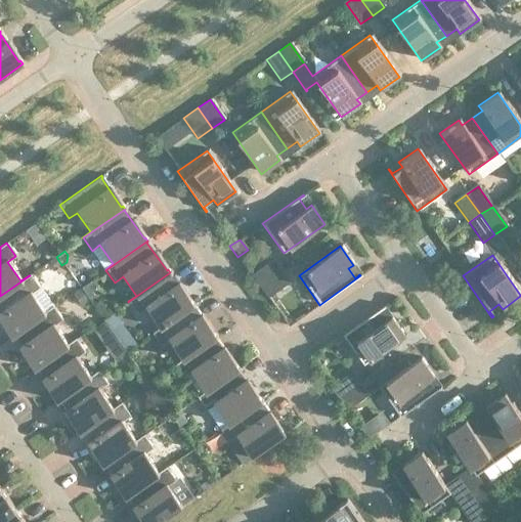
[(60,263),(56,257),(48,262),(52,268),(60,263)]
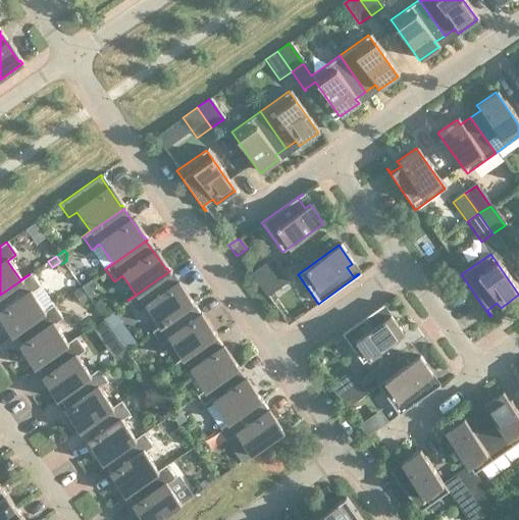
[(269,260),(250,274),(258,286),(277,271),(269,260)]
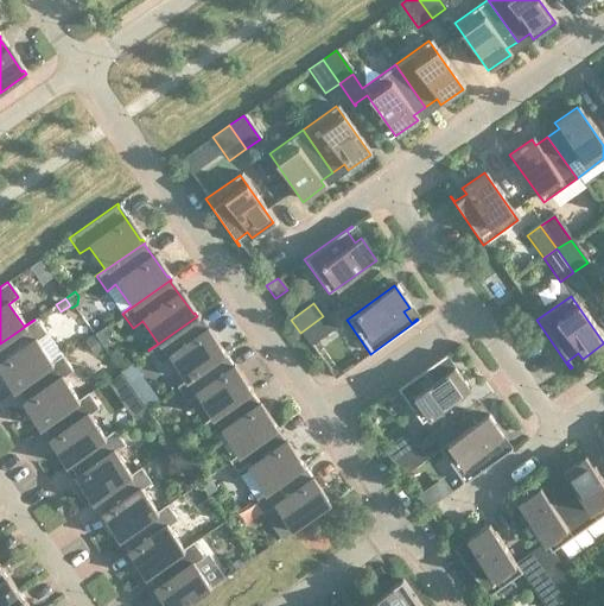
[(197,317),(197,316),(148,351),(159,365),(169,359),(184,380),(175,387),(223,354),(221,351),(220,352),(196,319),(197,317)]
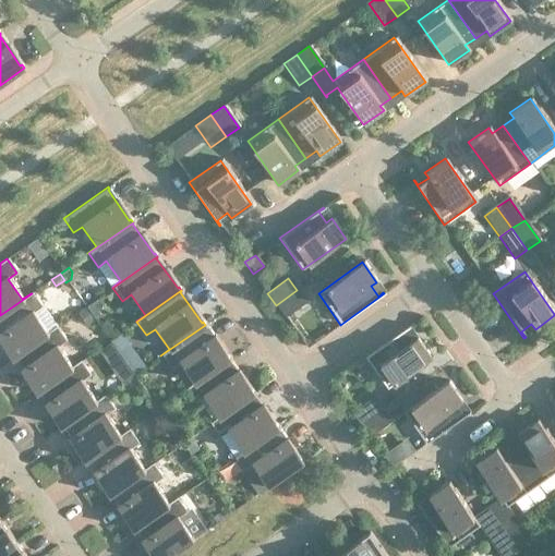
[(305,302),(297,290),(276,305),(284,317),(305,302)]
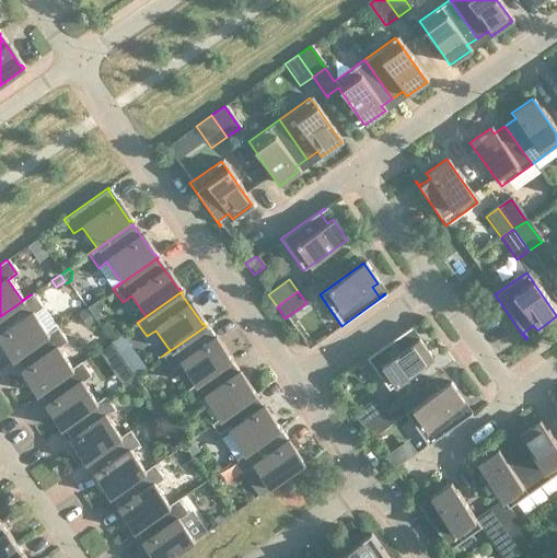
[(41,309),(32,294),(0,316),(0,341),(10,357),(9,358),(11,360),(56,329),(55,328),(46,335),(32,314),(41,309)]
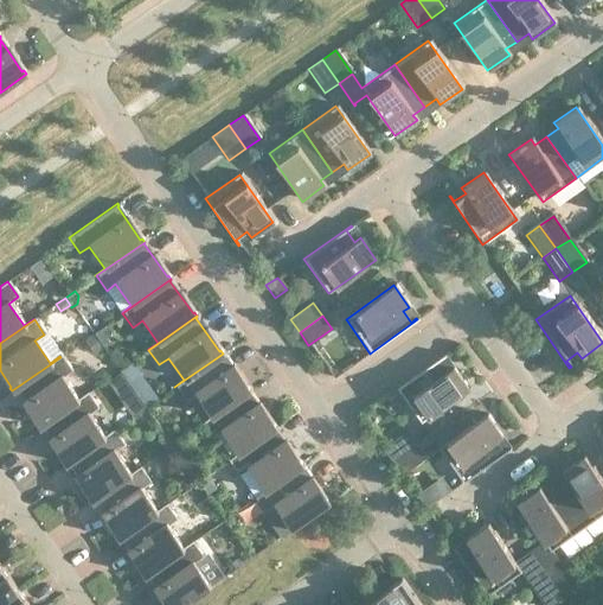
[(111,335),(106,326),(94,335),(102,346),(107,343),(104,339),(111,335)]
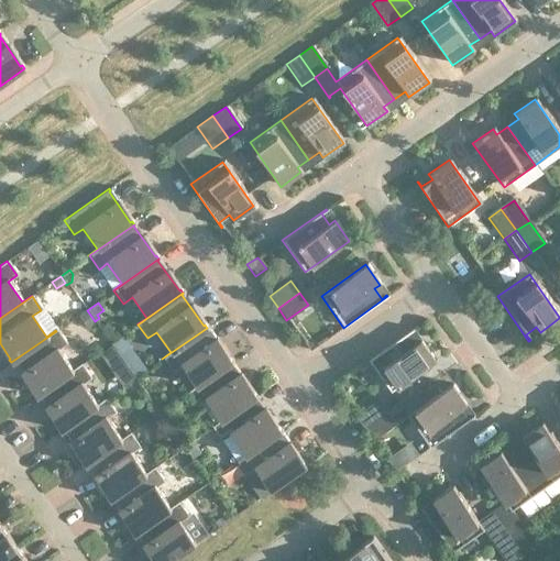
[(94,323),(85,310),(77,316),(86,329),(94,323)]
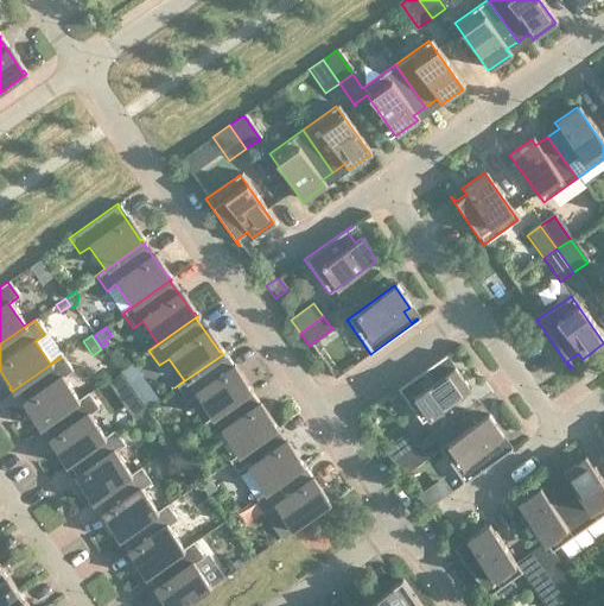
[(224,355),(223,354),(175,387),(185,403),(195,396),(210,418),(201,424),(201,425),(249,391),(247,387),(246,389),(222,355),(224,355)]
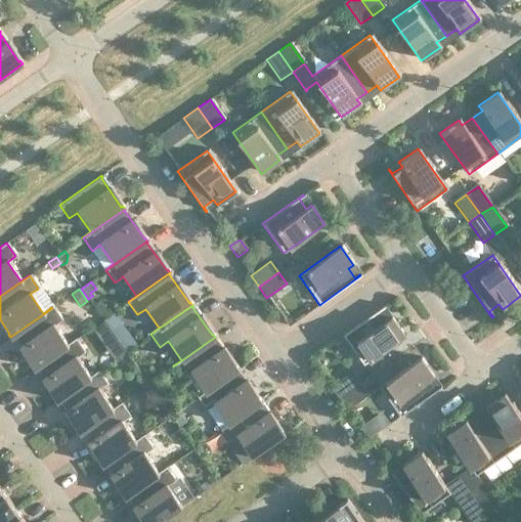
[(383,308),(383,307),(341,336),(362,365),(403,337),(390,317),(385,320),(379,311),(383,308)]
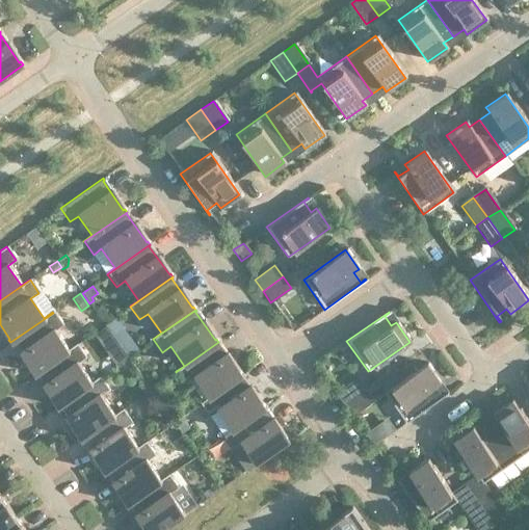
[(61,325),(53,313),(10,342),(10,343),(12,342),(32,371),(31,372),(33,375),(76,345),(75,344),(67,350),(53,330),(61,325)]
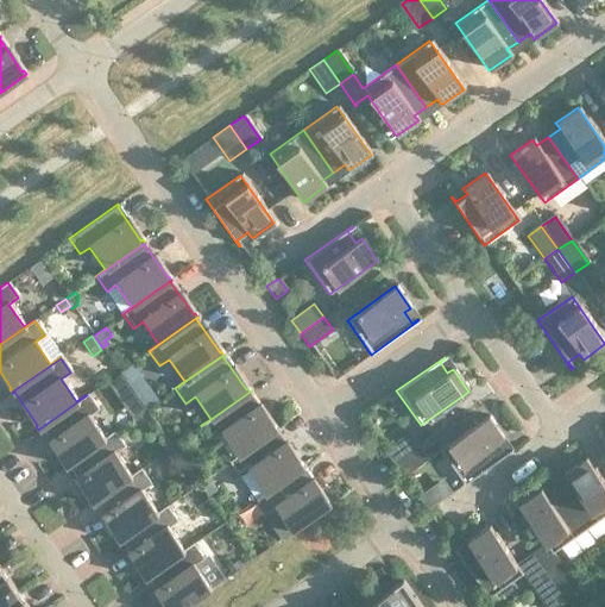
[(131,365),(119,374),(128,388),(140,380),(131,365)]
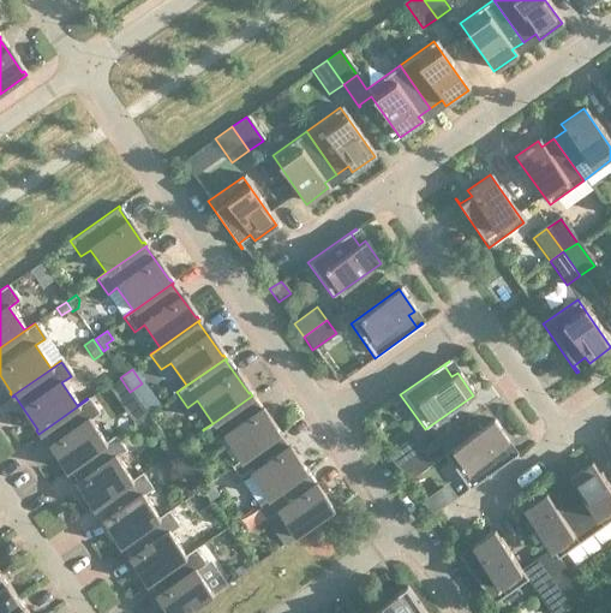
[(129,391),(119,378),(107,386),(115,399),(129,391)]
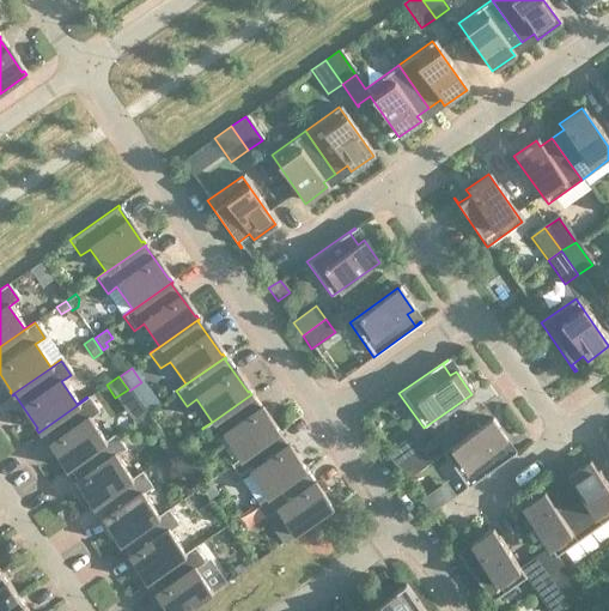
[(253,395),(251,394),(202,429),(213,443),(223,437),(238,459),(229,466),(230,466),(278,433),(275,429),(274,430),(250,397),(253,395)]
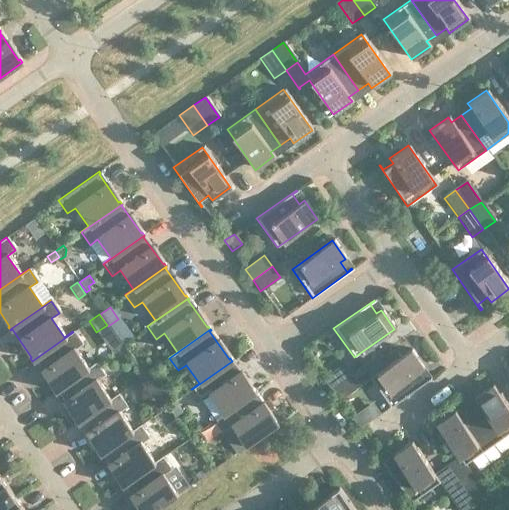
[(81,344),(73,332),(32,361),(34,361),(53,388),(52,389),(54,392),(95,363),(94,363),(87,368),(74,350),(81,344)]
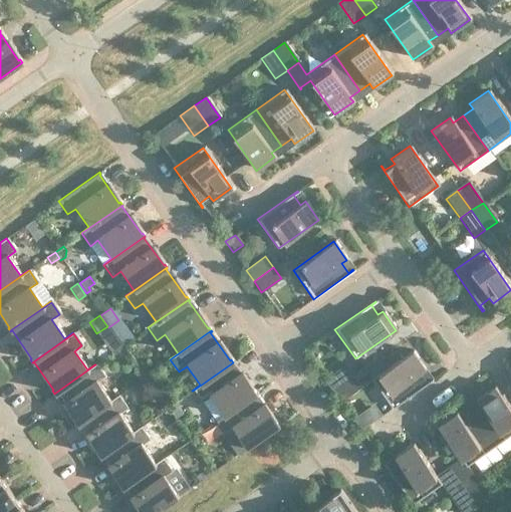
[(370,379),(391,409),(432,380),(431,379),(426,382),(419,373),(424,370),(411,351),(370,379)]
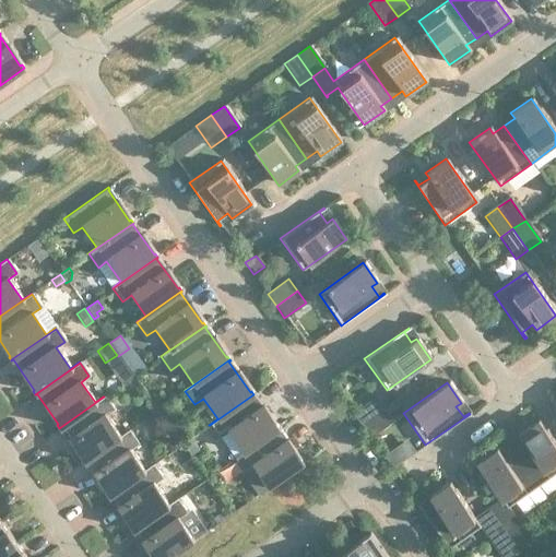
[(255,394),(253,394),(210,425),(219,439),(227,433),(241,452),(233,459),(234,460),(278,428),(275,425),(274,426),(253,395),(255,394)]
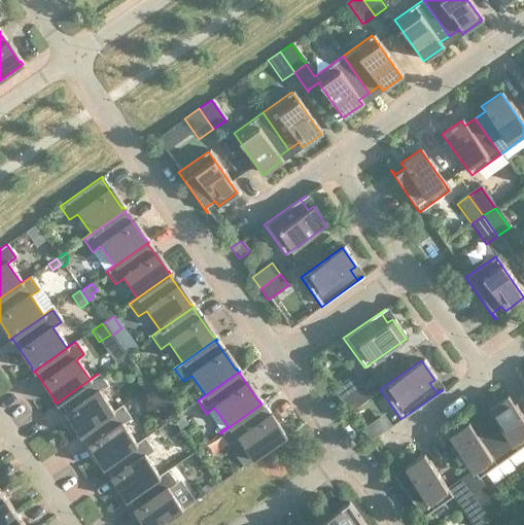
[(106,387),(98,374),(56,404),(57,405),(58,404),(77,432),(76,433),(78,436),(120,407),(119,406),(112,412),(99,392),(106,387)]
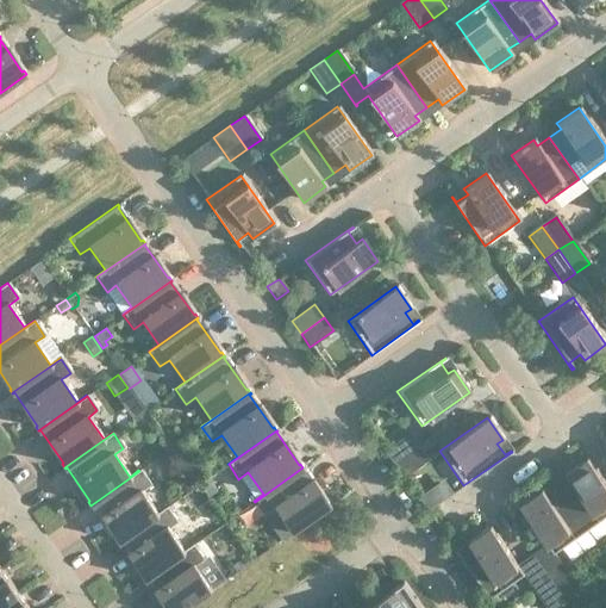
[(407,435),(383,452),(393,465),(417,448),(407,435)]
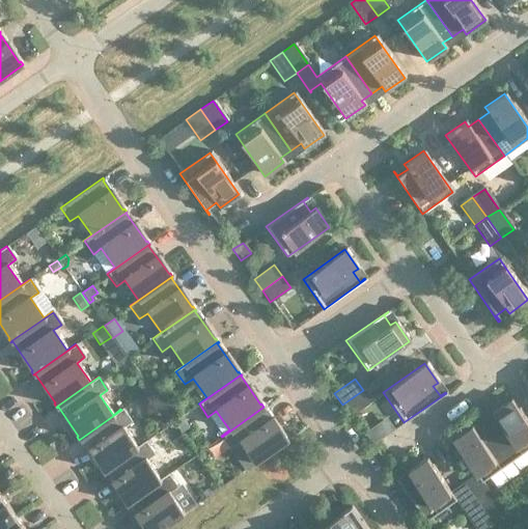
[(370,401),(363,390),(342,405),(351,416),(370,401)]
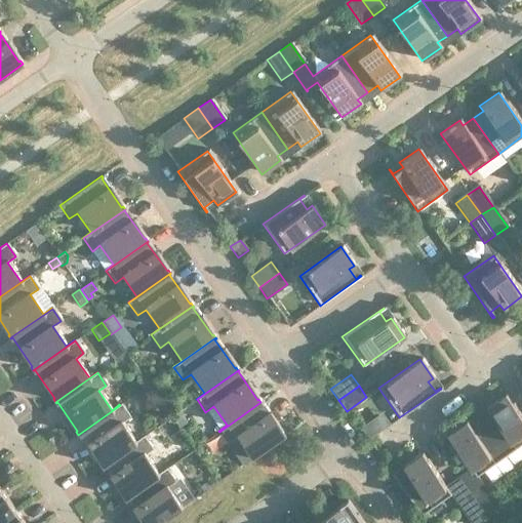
[(488,413),(478,420),(504,456),(521,443),(521,419),(504,395),(485,408),(488,413)]
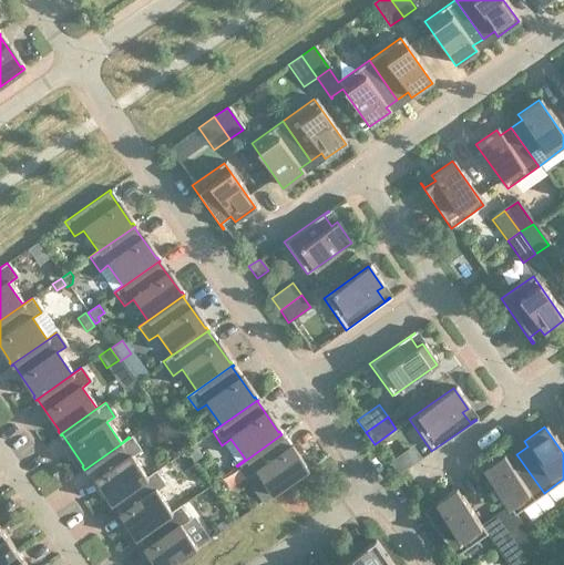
[(283,435),(282,434),(237,466),(246,480),(255,473),(270,495),(307,470),(305,465),(303,466),(282,437),(283,435)]
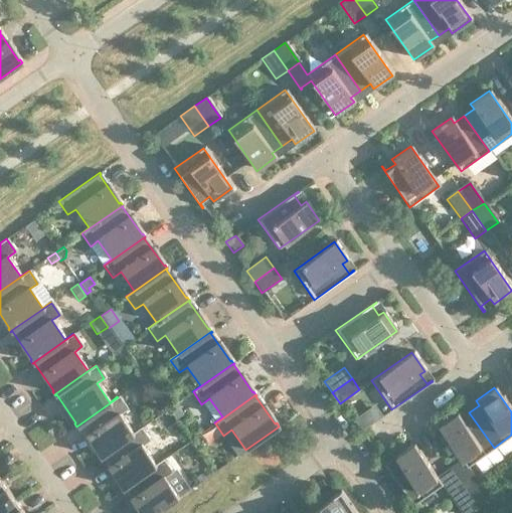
[(127,409),(118,397),(76,426),(77,426),(78,425),(99,454),(97,455),(99,458),(140,429),(132,434),(119,415),(127,409)]
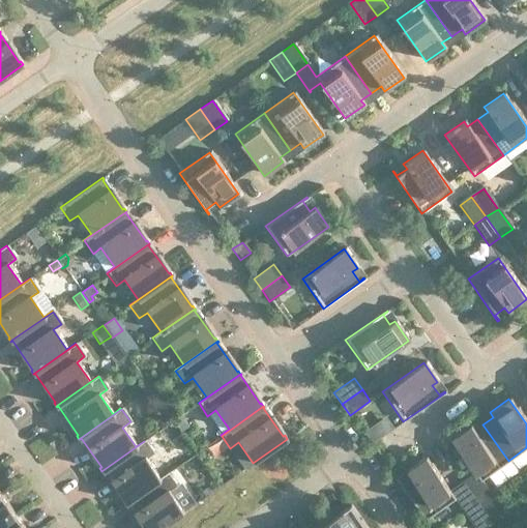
[(184,424),(180,419),(179,418),(172,422),(177,430),(184,424)]
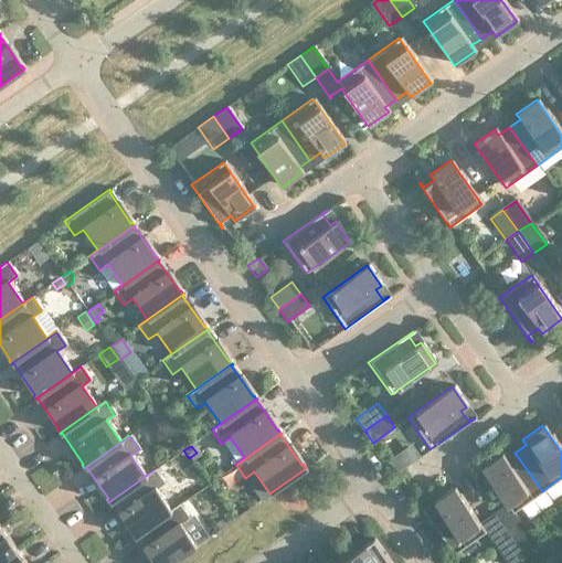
[(542,491),(515,453),(505,460),(500,455),(480,469),(506,507),(495,514),(525,556),(537,548),(512,513),(542,491)]
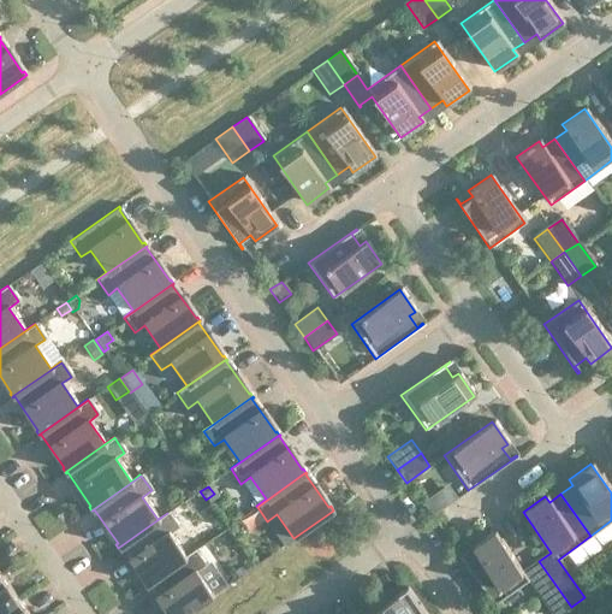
[(178,527),(167,513),(118,548),(119,549),(120,548),(144,582),(142,583),(144,585),(194,551),(194,550),(184,556),(168,535),(178,527)]
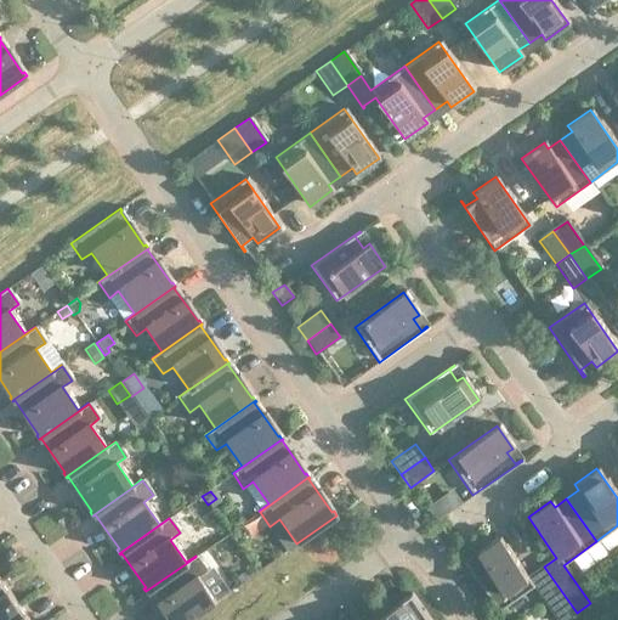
[(464,562),(463,563),(497,612),(532,587),(555,619),(566,619),(577,613),(544,567),(527,579),(498,537),(476,553),(480,559),(469,568),(464,562)]
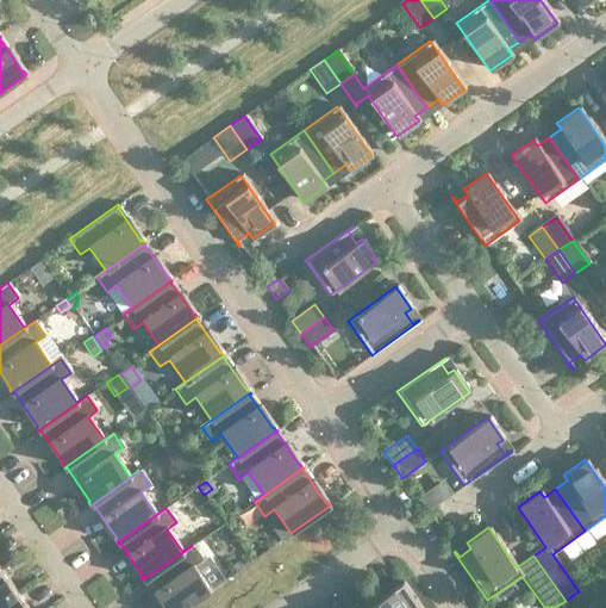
[(202,560),(192,546),(143,579),(144,581),(145,579),(166,607),(185,607),(210,590),(193,566),(202,560)]
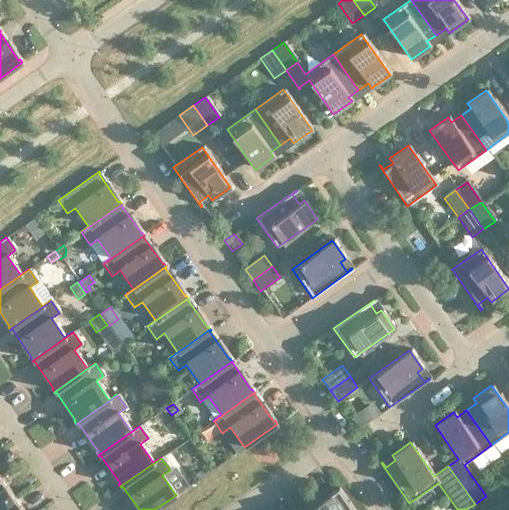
[(0,506),(13,497),(0,479),(0,506)]
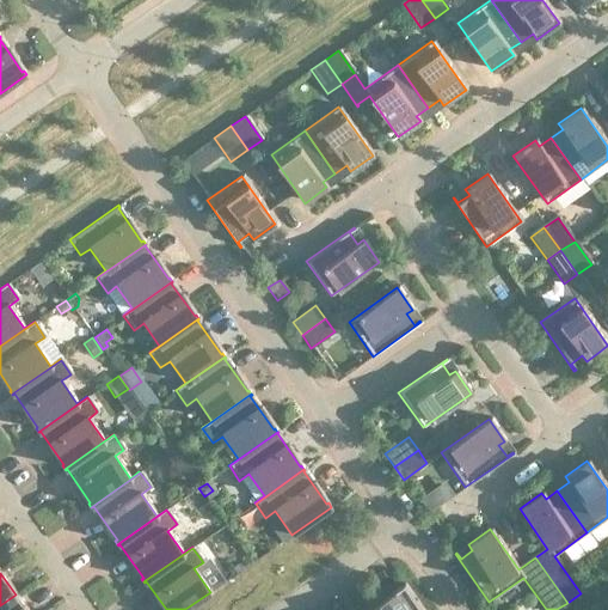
[(422,609),(403,584),(379,601),(385,609),(422,609)]
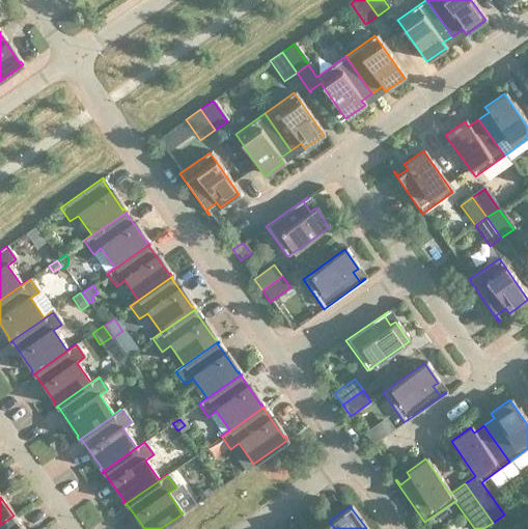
[(23,528),(14,516),(0,525),(0,528),(23,528)]
